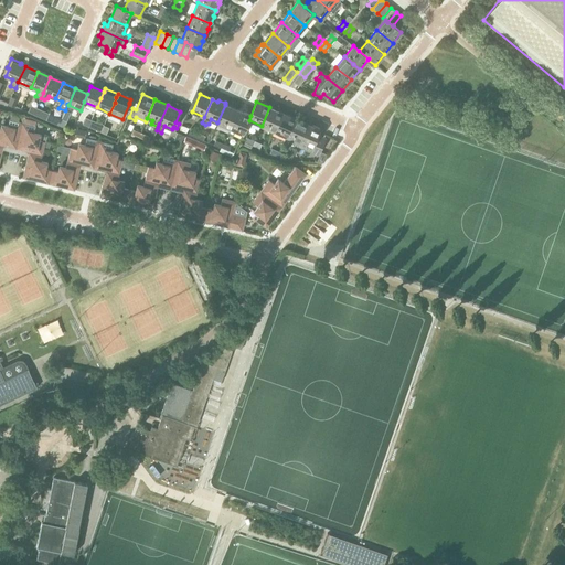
[(217,123),(230,128),(238,110),(225,105),(217,123)]
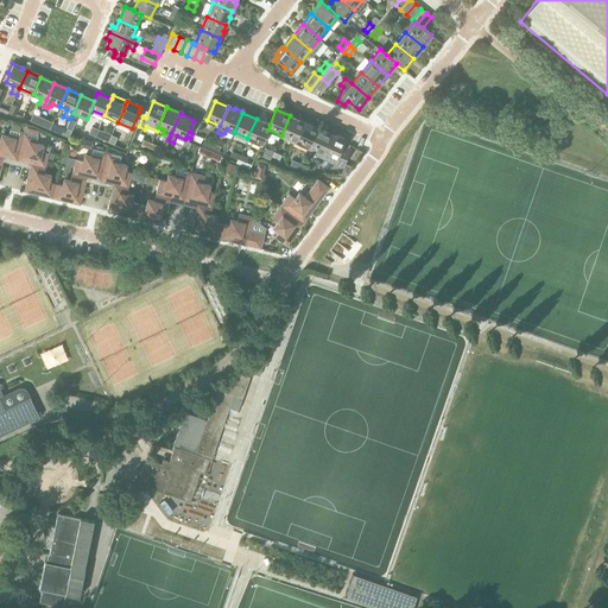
[(282,135),(295,141),(304,121),(290,115),(282,135)]
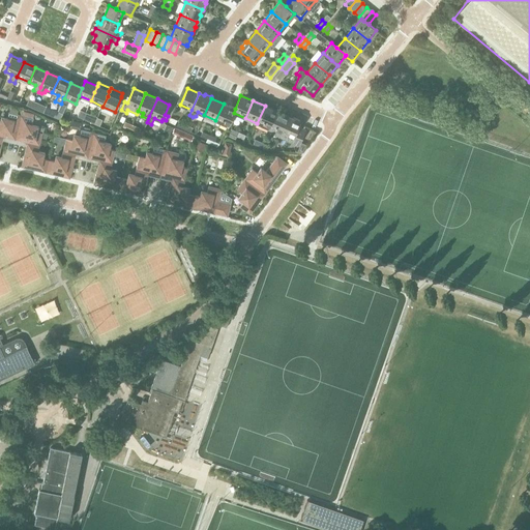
[(228,125),(234,113),(235,109),(224,104),(215,120),(228,125)]
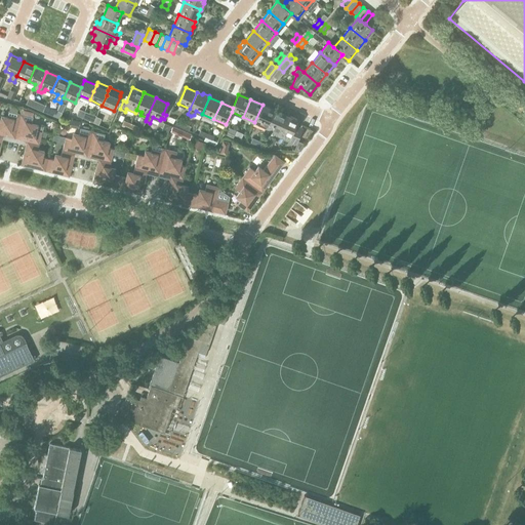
[(254,122),(267,127),(274,110),(263,105),(254,122)]
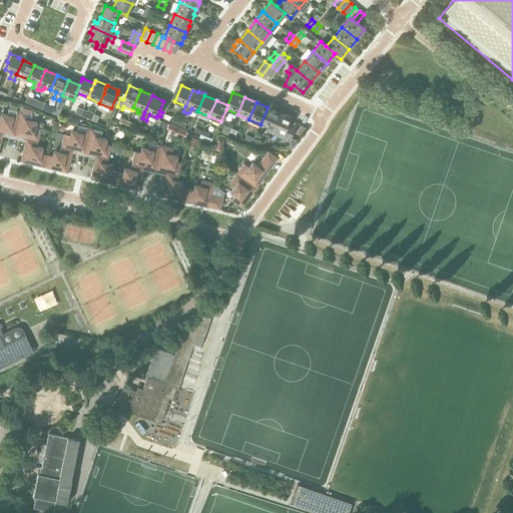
[(272,109),(268,107),(261,124),(272,129),(280,112),(279,112),(279,111),(273,108),(272,109)]
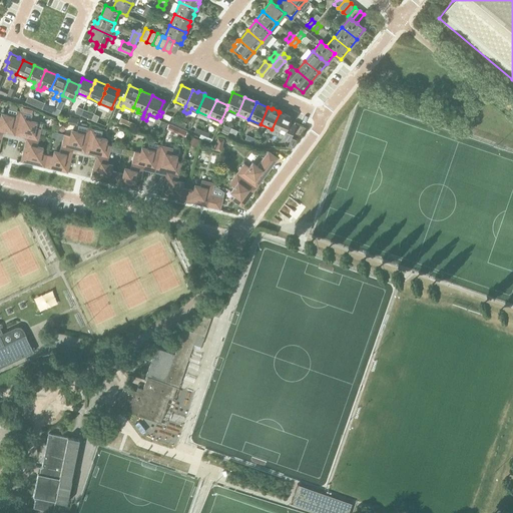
[(2,135),(14,138),(20,111),(8,108),(7,113),(0,112),(0,113),(0,131),(3,132),(2,135)]
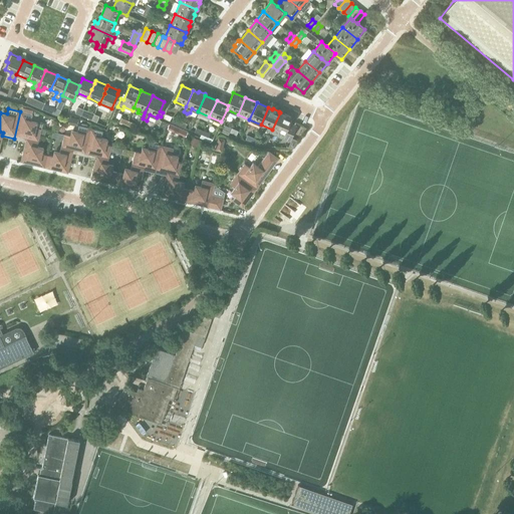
[(20,111),(14,139),(25,142),(26,139),(38,142),(40,134),(41,129),(42,122),(31,119),(32,114),(20,111)]
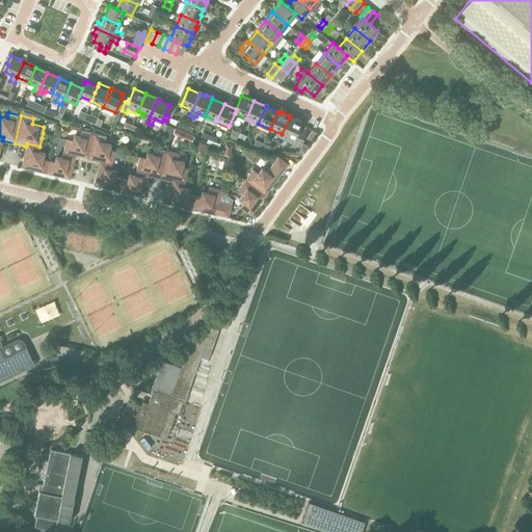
[(294,118),(290,116),(282,134),(281,137),(299,145),(307,131),(298,127),(300,122),(300,121),(294,117),(294,118)]
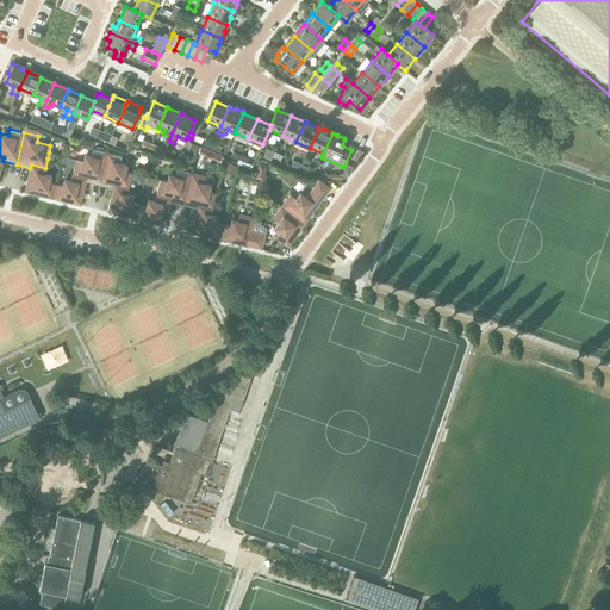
[(211,159),(213,153),(200,147),(198,153),(211,159)]
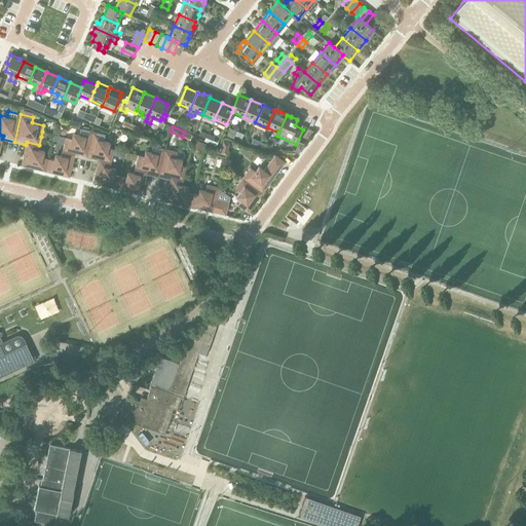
[(86,159),(92,132),(80,128),(79,134),(72,133),(71,139),(66,138),(63,150),(75,153),(74,156),(86,159)]
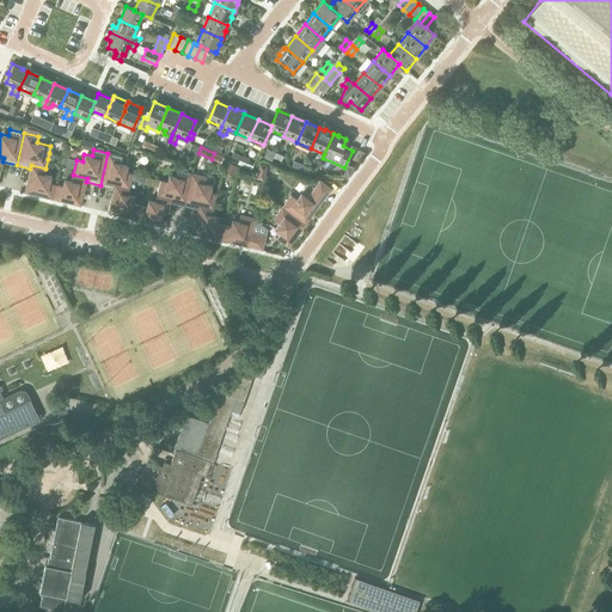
[(115,185),(129,188),(132,179),(133,173),(127,172),(128,165),(121,163),(122,157),(108,153),(101,185),(114,189),(115,185)]
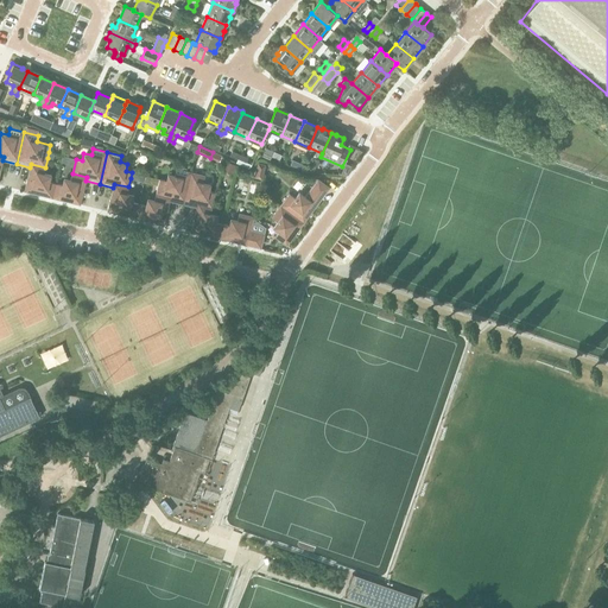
[(229,163),(226,170),(232,173),(235,165),(229,163)]
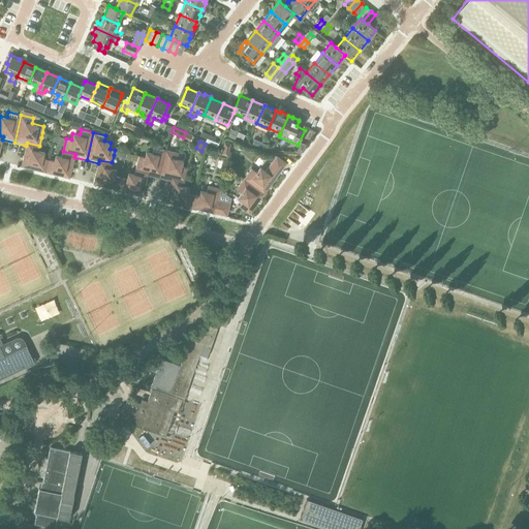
[(224,142),(222,151),(228,153),(230,144),(224,142)]
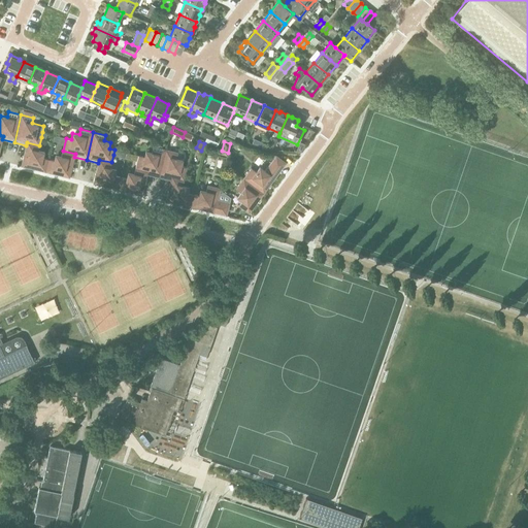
[(27,142),(26,145),(21,166),(45,172),(48,159),(43,158),(44,152),(38,150),(39,145),(27,142)]
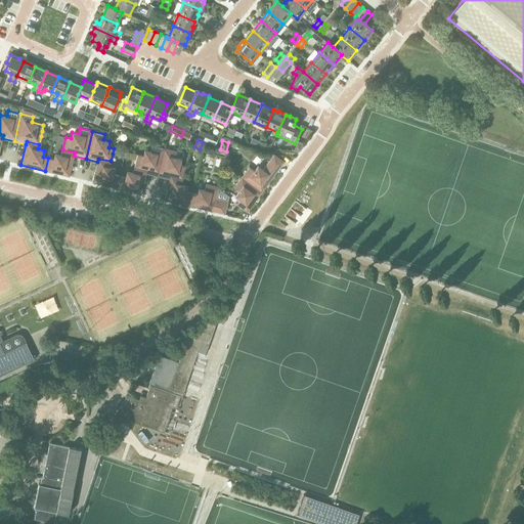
[(144,149),(142,156),(137,155),(134,167),(146,170),(146,173),(158,176),(164,148),(151,145),(150,150),(144,149)]
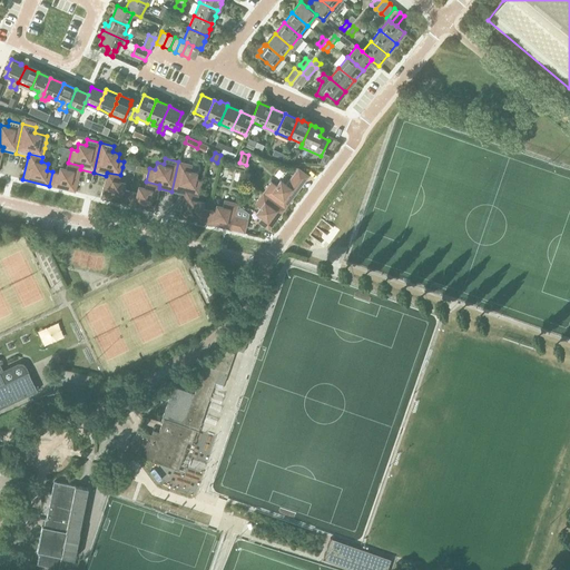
[(185,192),(198,195),(202,180),(196,179),(197,173),(190,170),(192,165),(178,161),(172,192),(184,195),(185,192)]
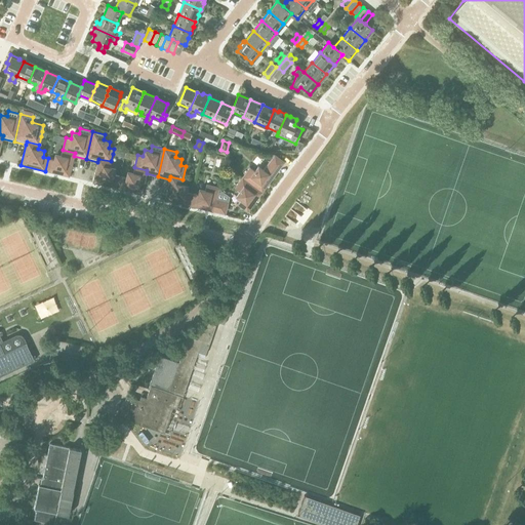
[(48,158),(45,171),(69,176),(74,156),(75,153),(63,150),(62,155),(54,153),(53,160),(48,158)]
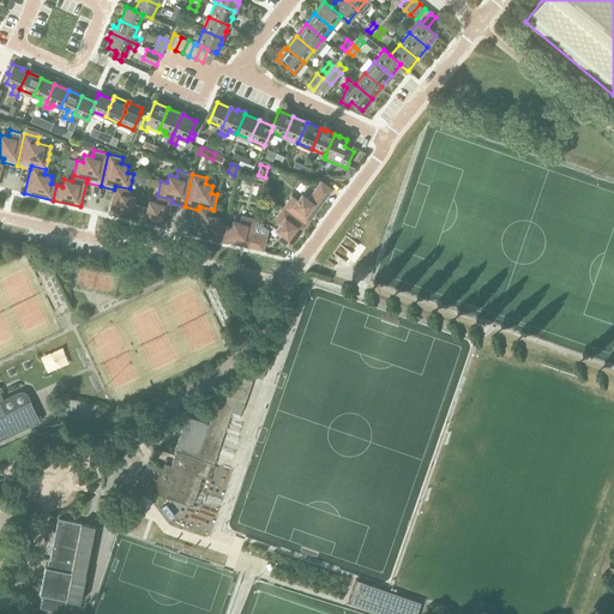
[(292,196),(283,206),(307,224),(332,190),(320,181),(308,198),(302,193),(298,199),(292,196)]
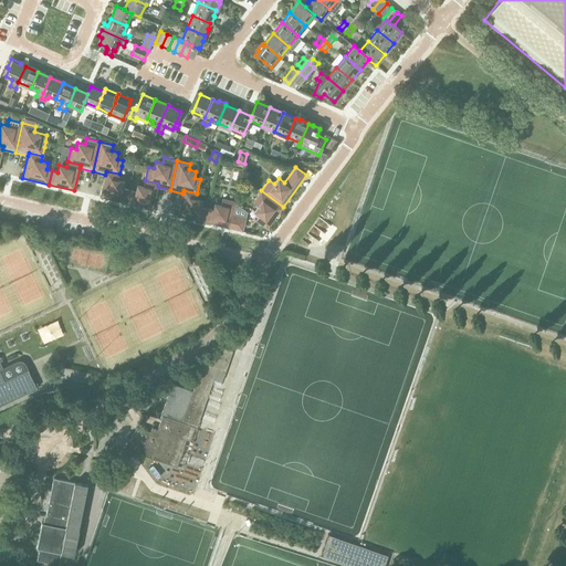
[(126,203),(129,189),(124,188),(125,181),(118,179),(119,174),(106,171),(105,175),(100,197),(126,203)]
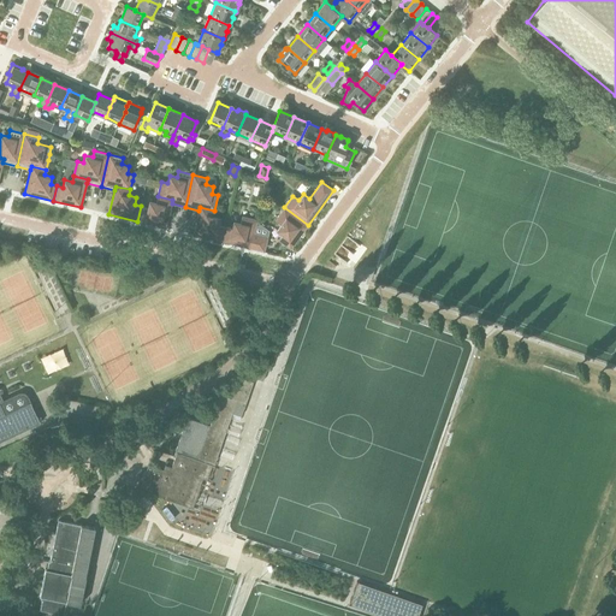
[(172,200),(158,196),(157,202),(149,200),(147,208),(141,206),(137,221),(166,229),(172,203),(172,200)]
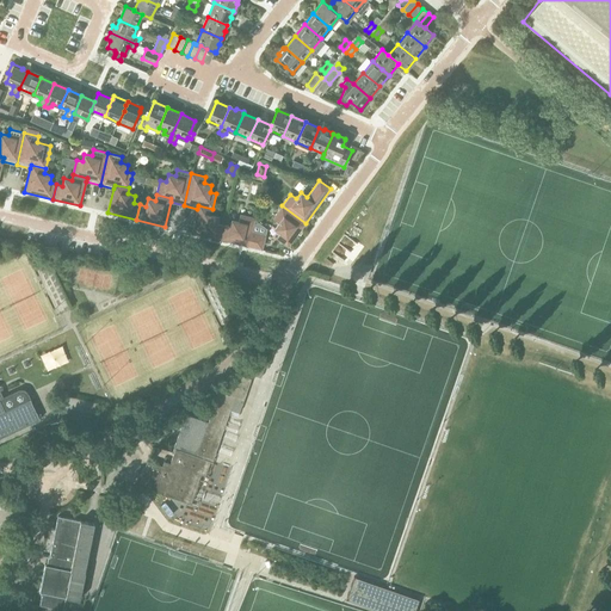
[(221,240),(223,224),(217,223),(220,216),(211,214),(213,209),(198,205),(197,209),(191,233),(221,240)]
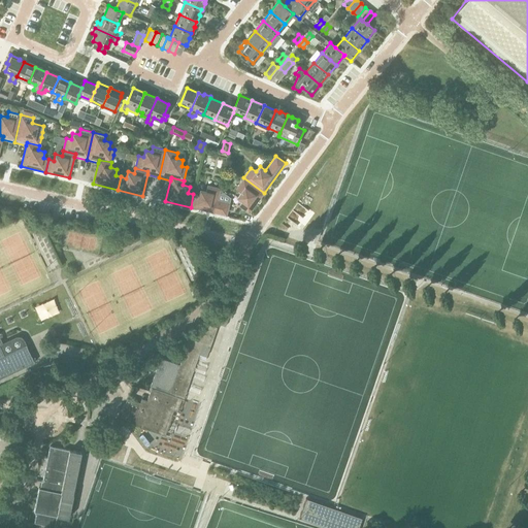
[(249,213),(264,193),(243,177),(235,189),(240,192),(236,197),(241,201),(238,205),(249,213)]
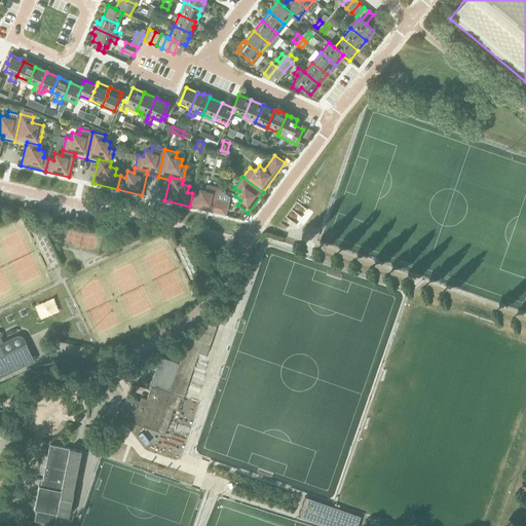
[(199,188),(197,194),(192,193),(190,207),(214,212),(217,199),(219,187),(207,184),(205,190),(199,188)]
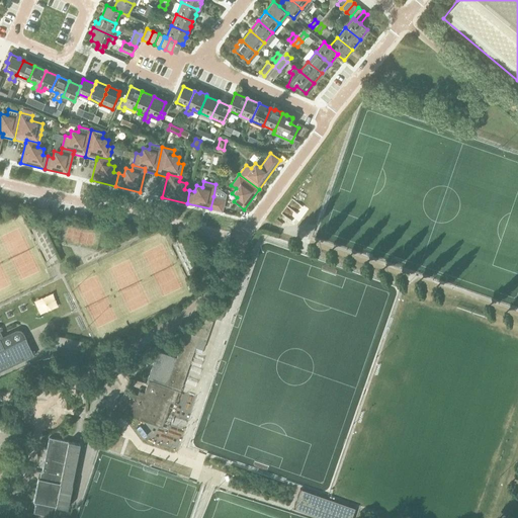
[(226,199),(213,196),(210,208),(223,211),(226,199)]
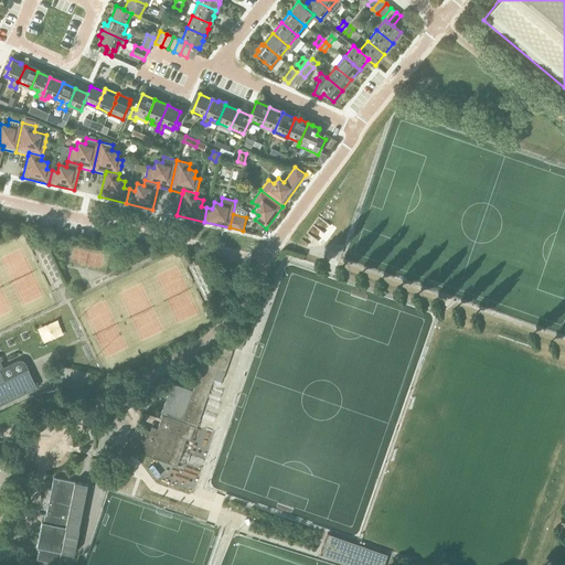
[(203,362),(201,368),(192,391),(171,383),(159,418),(160,418),(157,428),(151,427),(150,430),(137,426),(134,435),(135,435),(132,441),(131,440),(128,449),(151,457),(177,466),(179,460),(182,462),(185,454),(181,451),(187,438),(190,439),(194,426),(195,427),(213,379),(221,381),(225,370),(232,350),(220,345),(212,365),(203,362)]
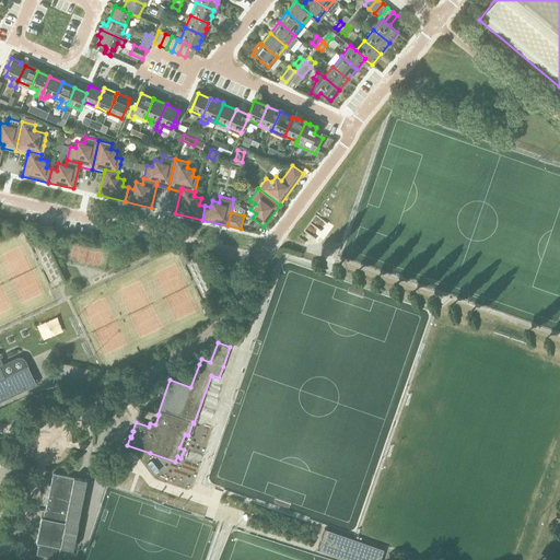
[(0,400),(36,384),(27,365),(25,361),(24,359),(22,357),(19,357),(15,358),(2,363),(0,358),(0,400)]
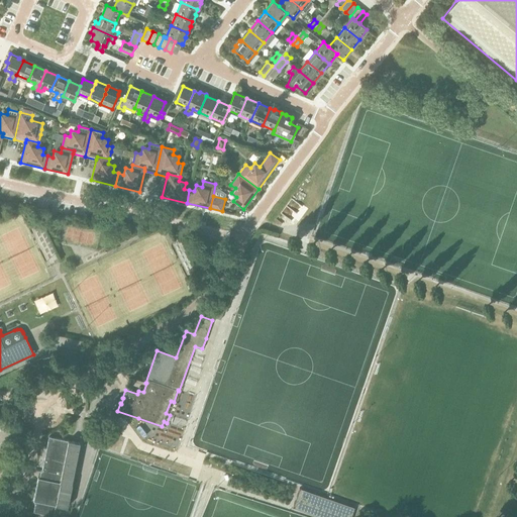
[(48,436),(40,479),(38,478),(33,501),(35,501),(33,512),(54,516),(56,505),(68,508),(72,484),(80,443),(48,436)]
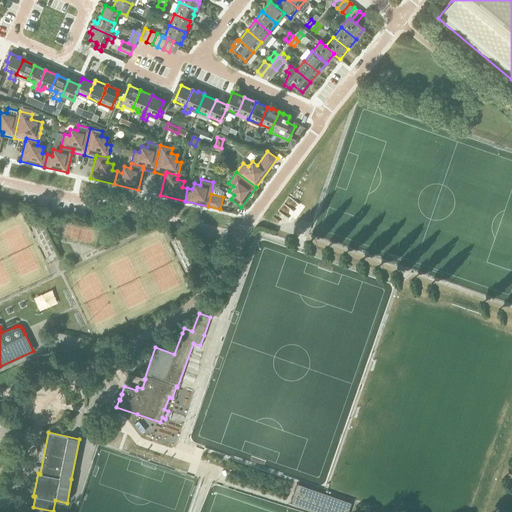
[(229,481),(276,497),(282,478),(224,458),(222,464),(233,468),(229,481)]
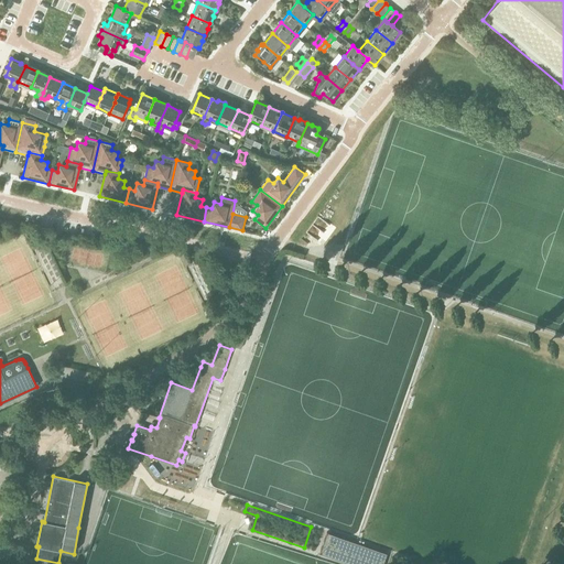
[(322,531),(312,528),(305,548),(315,552),(322,531)]
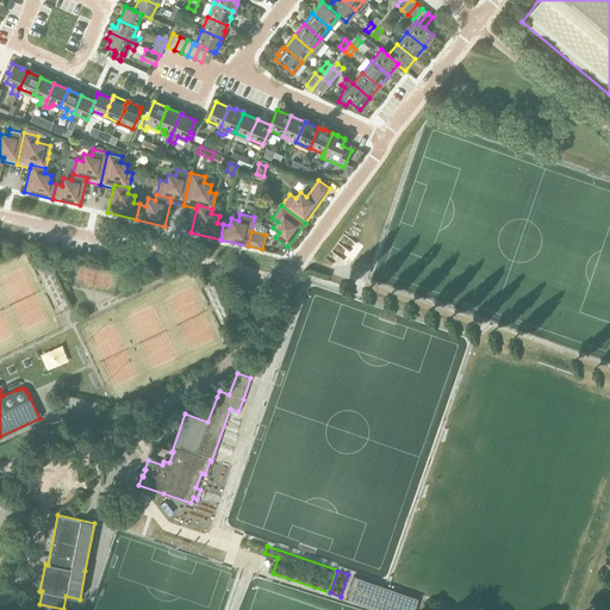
[(415,609),(419,599),(353,576),(346,598),(378,609),(415,609)]
